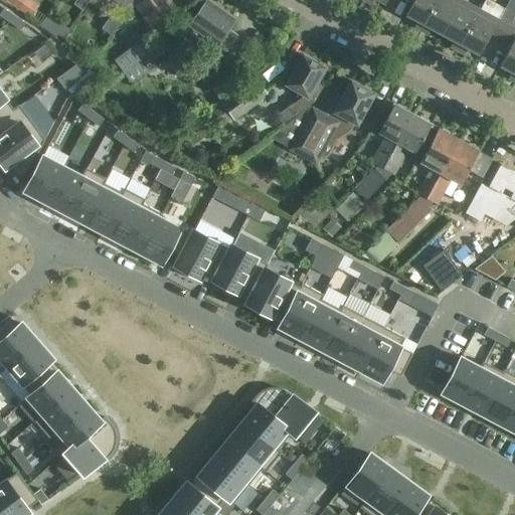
[(6,0),(6,1),(18,10),(25,0),(6,0)]
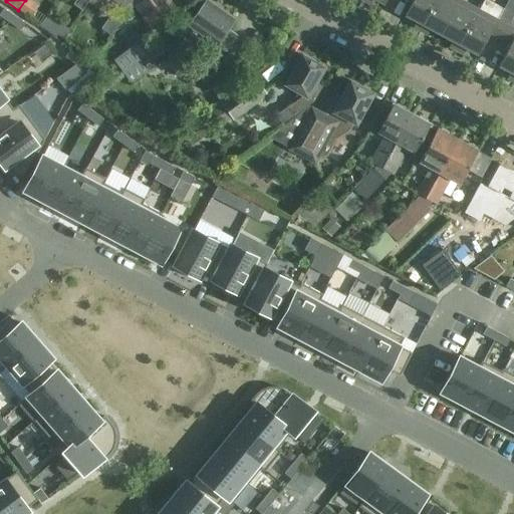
[(31,0),(25,0),(18,10),(30,18),(39,6),(31,0)]
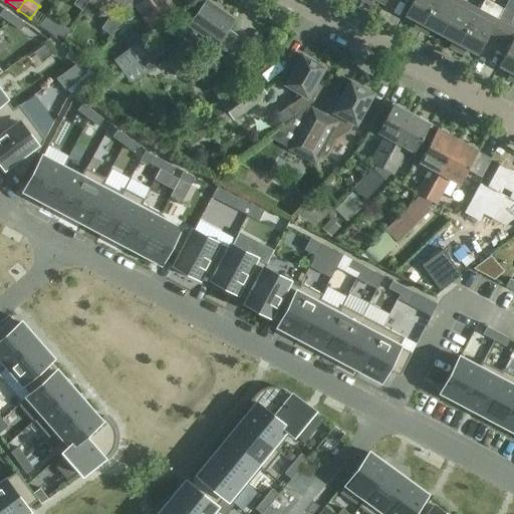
[(75,0),(73,5),(80,10),(87,0),(75,0)]
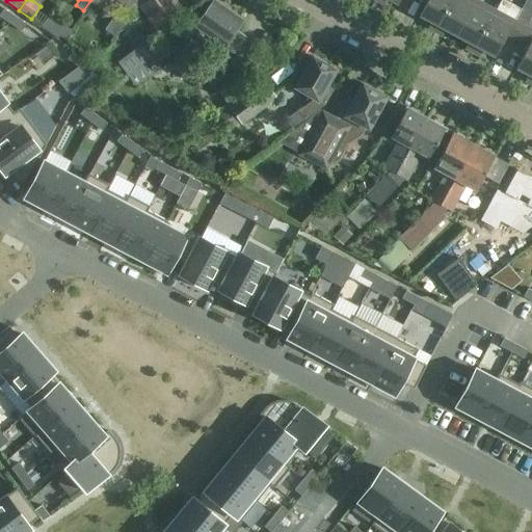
[(90,0),(83,10),(85,11),(91,2),(101,9),(106,0),(115,0),(125,6),(128,0),(90,0)]
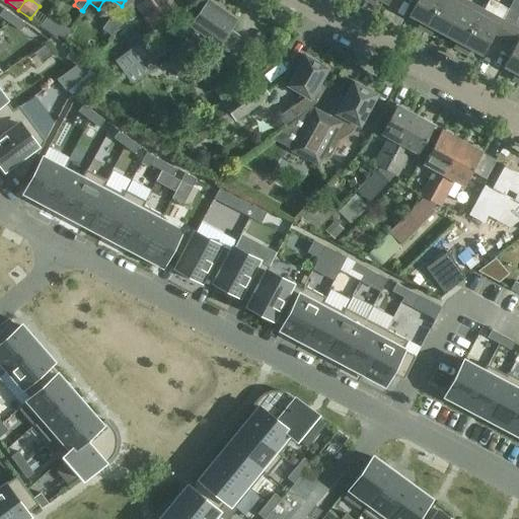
[(144,18),(166,0),(143,0),(135,6),(144,18)]
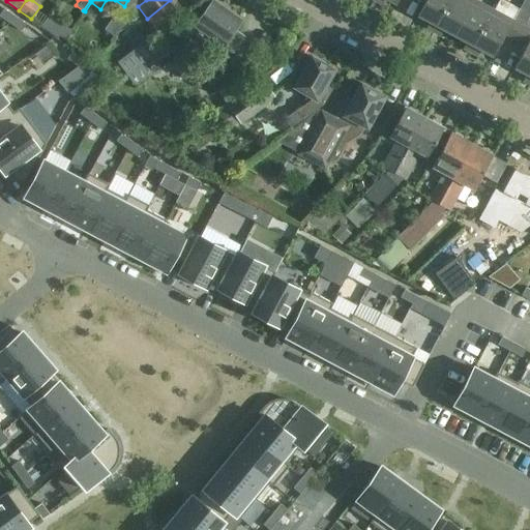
[(160,52),(145,63),(152,74),(153,72),(204,34),(223,48),(223,47),(232,54),(244,37),(234,30),(241,21),(212,0),(194,27),(160,52)]
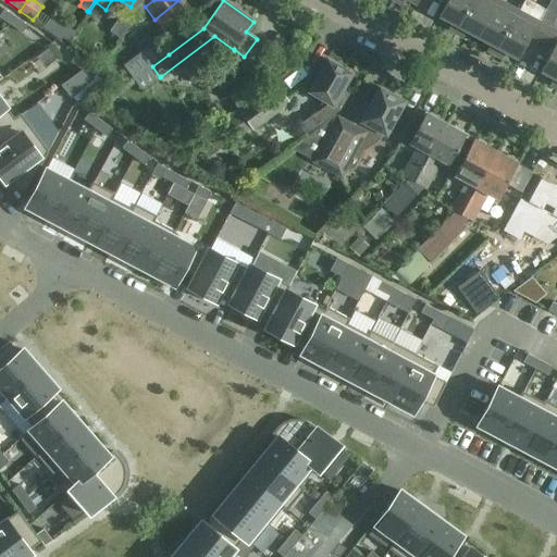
[(193,14),(183,0),(178,0),(155,20),(165,34),(193,14)]
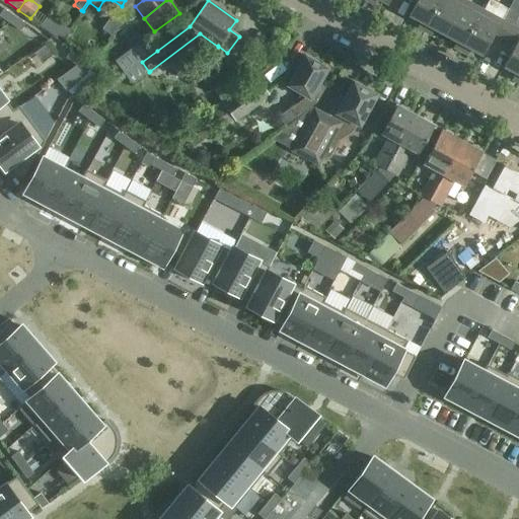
[(417,0),(409,16),(420,22),(417,28),(419,28),(424,31),(441,0),(417,0)]
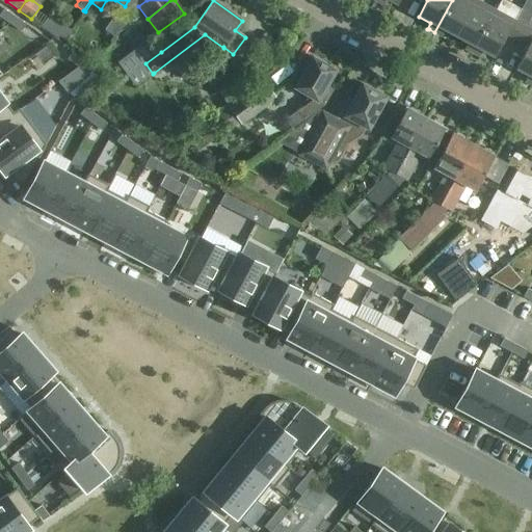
[(445,31),(456,37),(476,0),(452,0),(434,32),(442,36),(445,31)]
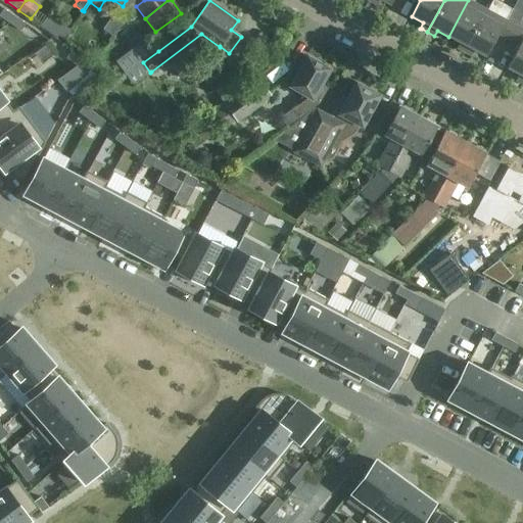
[(470,0),(468,0),(448,37),(460,42),(457,48),(464,52),(487,9),(470,0)]
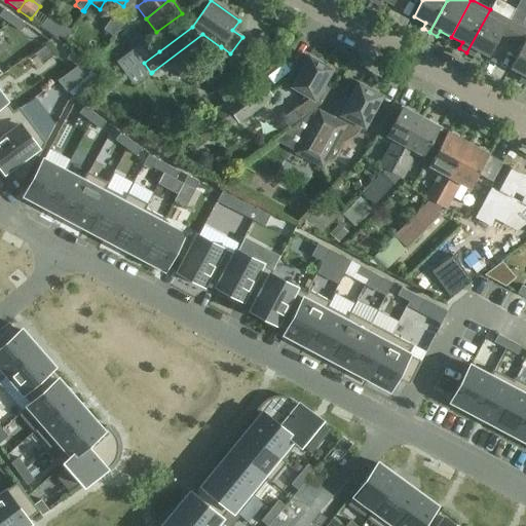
[(525,0),(520,0),(510,20),(521,26),(525,13),(525,0)]
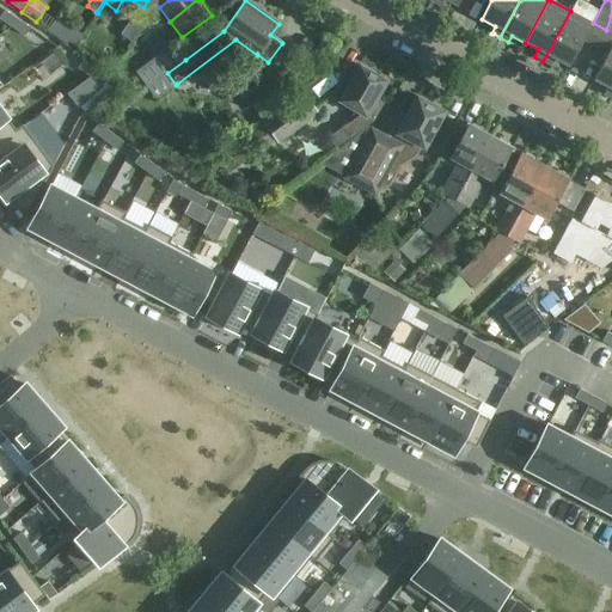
[(5,11),(0,17),(0,19),(12,28),(17,19),(5,11)]
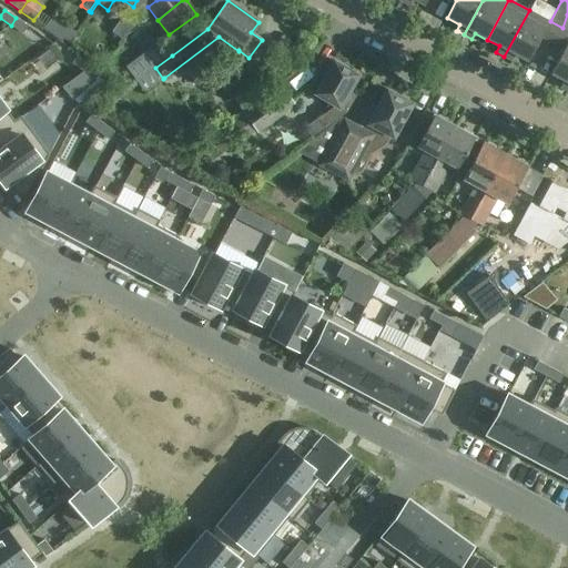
[(560,28),(529,10),(504,57),(511,61),(515,54),(528,61),(541,37),(553,43),(560,28)]
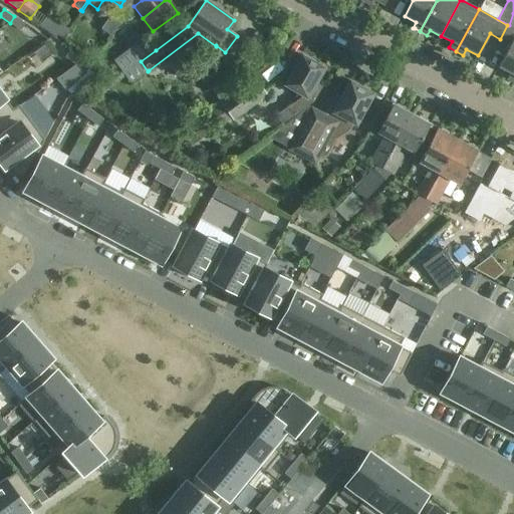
[(14,16),(10,23),(20,30),(25,23),(14,16)]
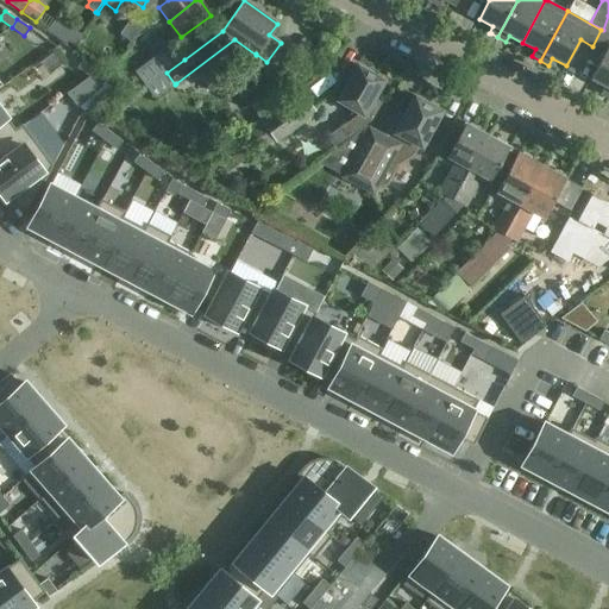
[(68,29),(55,19),(48,30),(61,39),(68,29)]
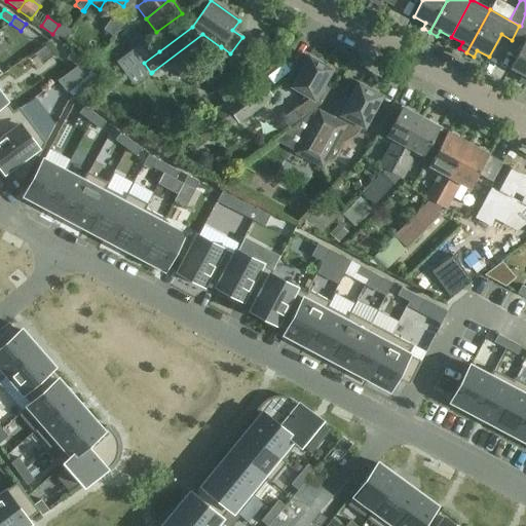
[(525,84),(525,83),(525,29),(519,26),(512,40),(522,45),(510,68),(522,75),(519,80),(525,84)]
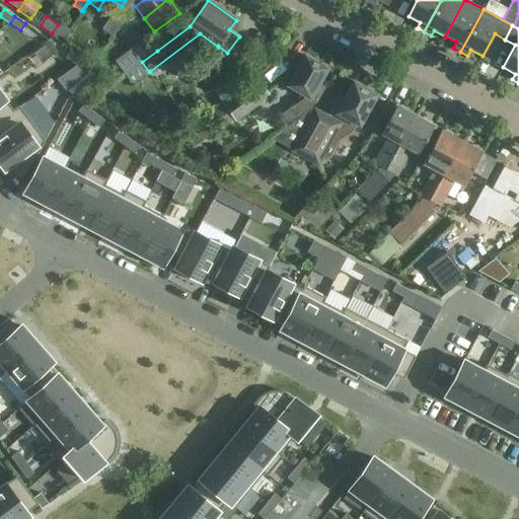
[(70,51),(66,58),(76,65),(81,58),(70,51)]
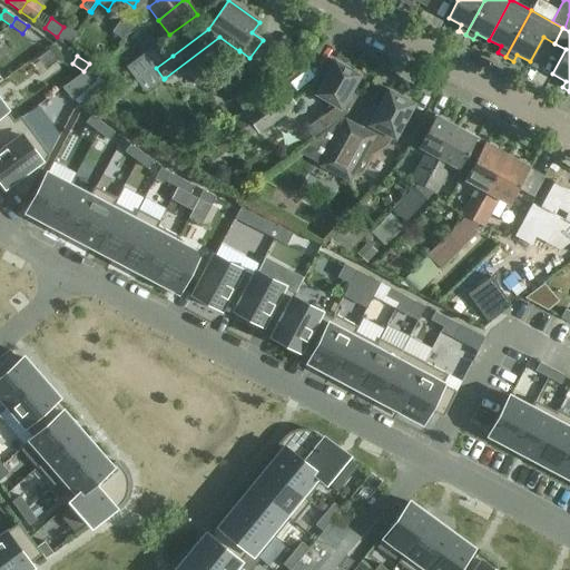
[(360,76),(334,61),(315,94),(335,105),(317,118),(320,120),(310,127),(315,136),(326,128),(326,129),(347,114),(357,96),(351,92),(360,76)]
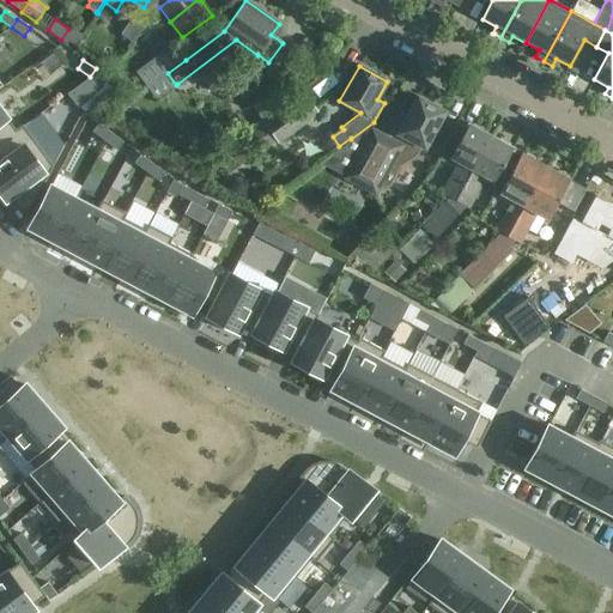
[(268,119),(265,122),(280,143),(319,114),(303,93),(268,119)]
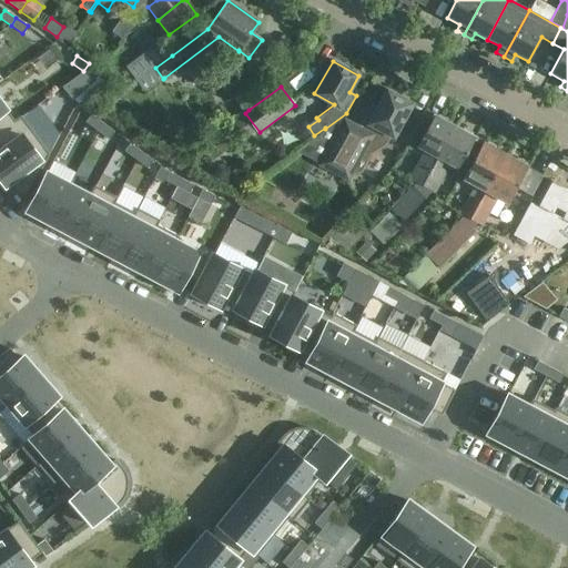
[(344,120),(320,164),(347,180),(352,173),(355,174),(362,172),(372,154),(386,146),(391,137),(393,138),(412,104),(387,90),(376,109),(372,105),(359,129),(344,120)]
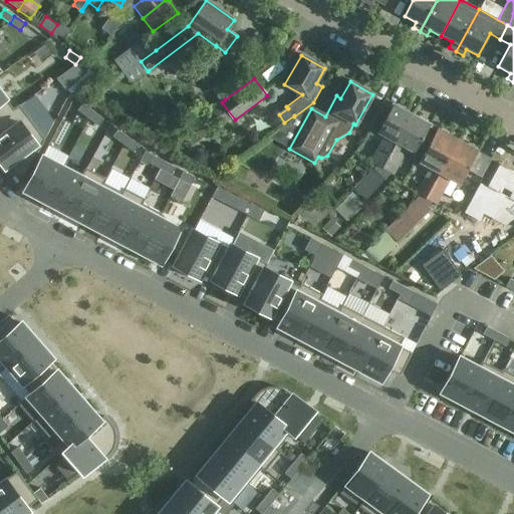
[(0,91),(0,119),(19,105),(13,109),(0,91)]
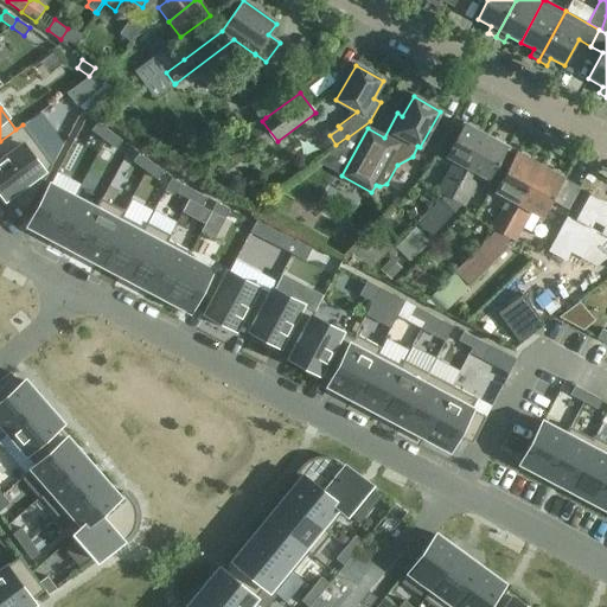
[(0,159),(0,160),(0,192),(5,199),(10,197),(24,218),(52,165),(64,144),(40,112),(23,125),(0,141),(0,159)]
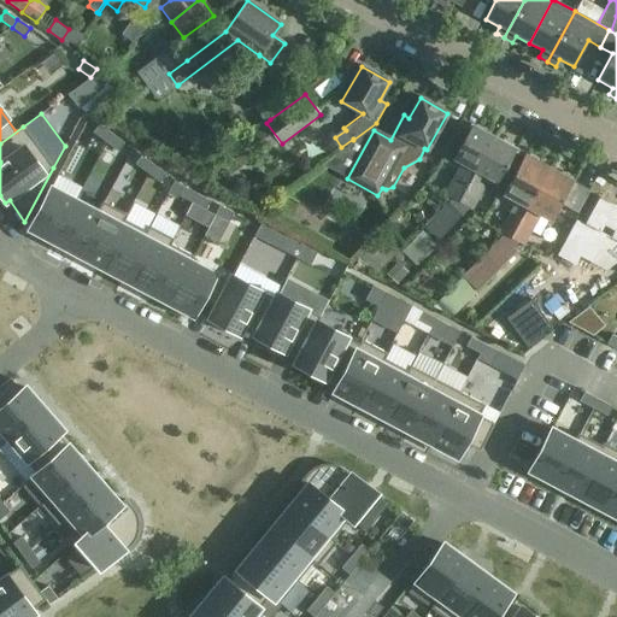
[(100,124),(93,133),(106,141),(112,133),(100,124)]
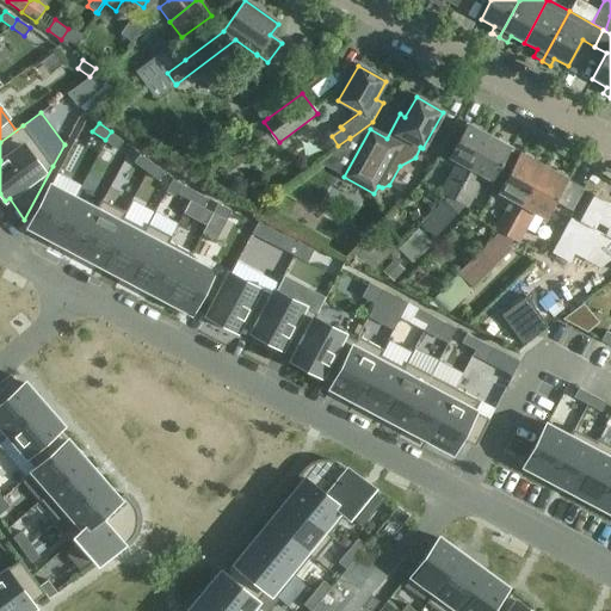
[(457,162),(440,193),(455,201),(489,137),(467,124),(449,158),(457,162)]
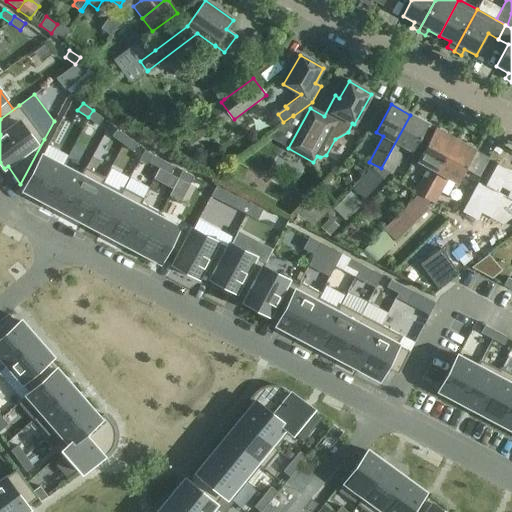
[(93,110),(88,117),(98,125),(103,118),(93,110)]
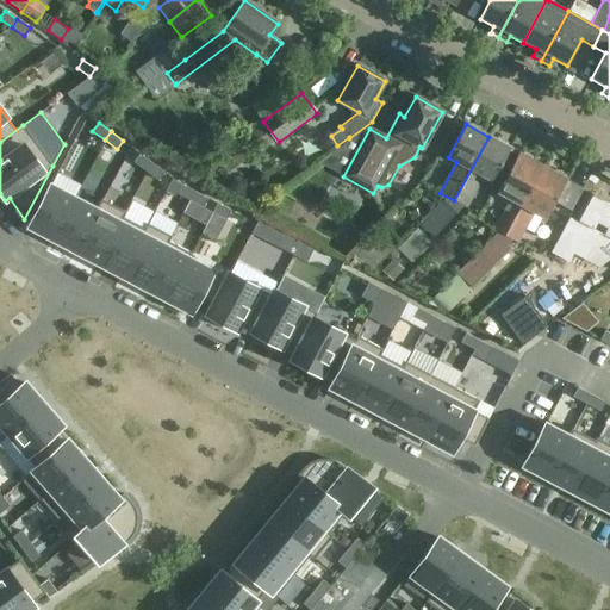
[(489,137),(454,200),(466,207),(484,176),(492,181),(510,149),(489,137)]
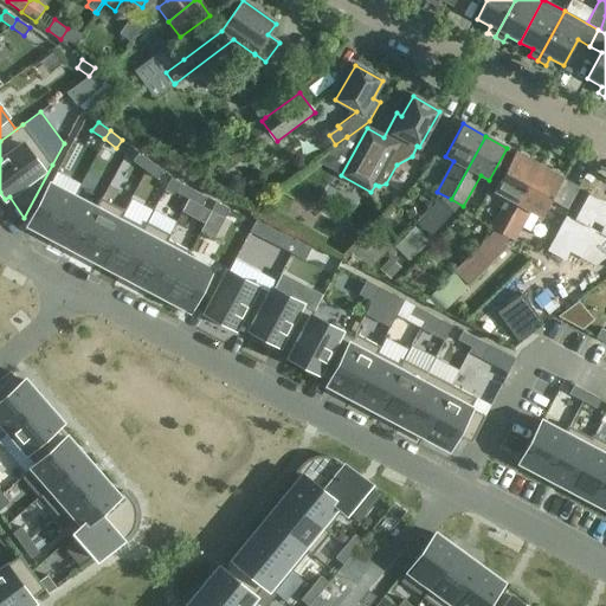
[(502,208),(492,227),(496,230),(502,233),(519,205),(535,172),(540,165),(515,152),(503,173),(494,191),(507,199),(502,208)]
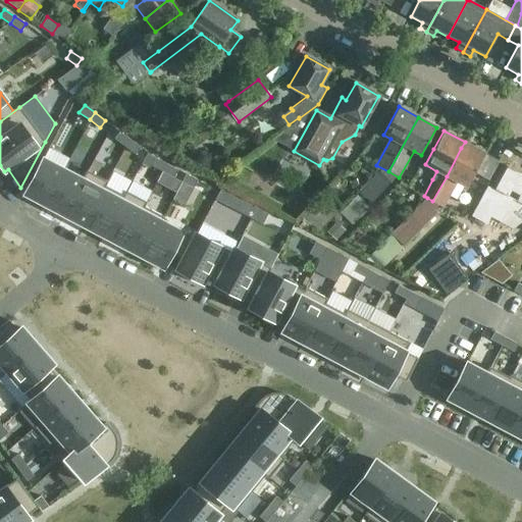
[(120,132),(115,139),(125,146),(131,139),(120,132)]
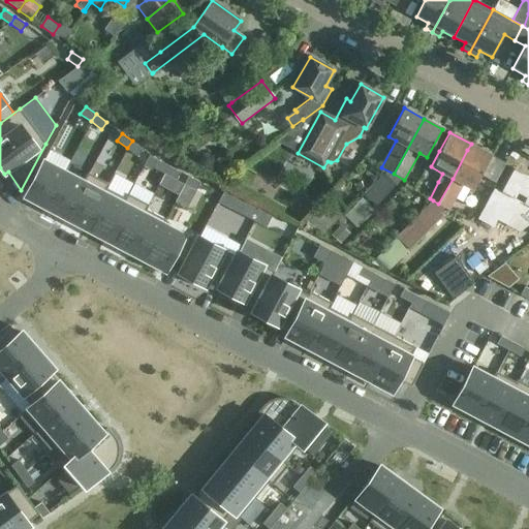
[(132,141),(127,148),(137,156),(143,149),(132,141)]
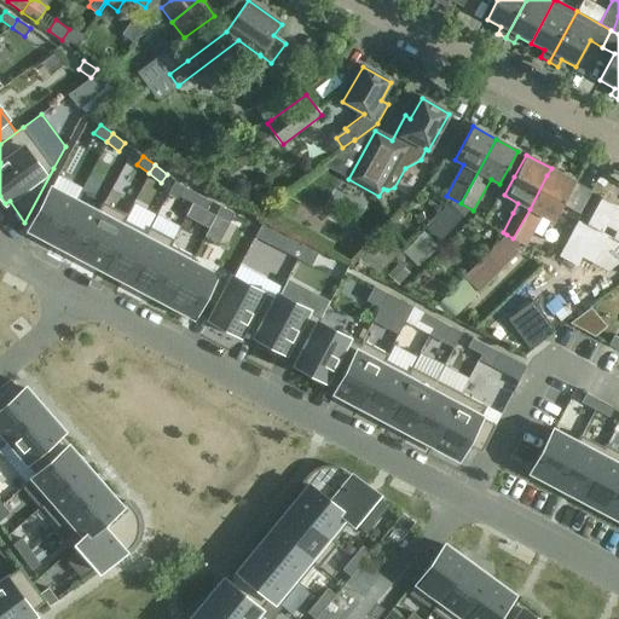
[(507,235),(464,278),(479,293),(520,253),(514,248),(520,242),(525,244),(534,225),(539,214),(553,221),(563,203),(574,181),(551,168),(547,175),(530,209),(513,238),(507,235)]
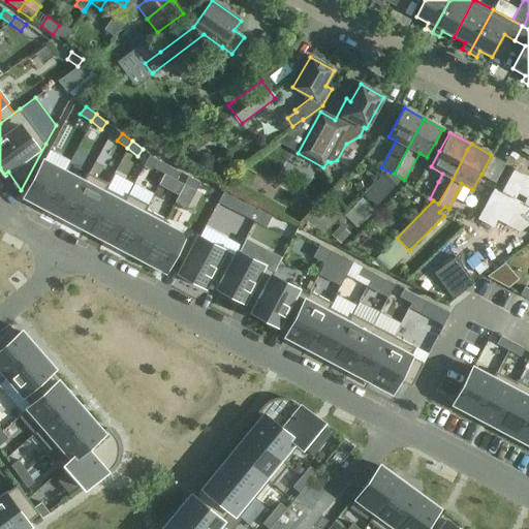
[(43,161),(24,197),(45,209),(64,173),(70,160),(50,149),(43,161)]
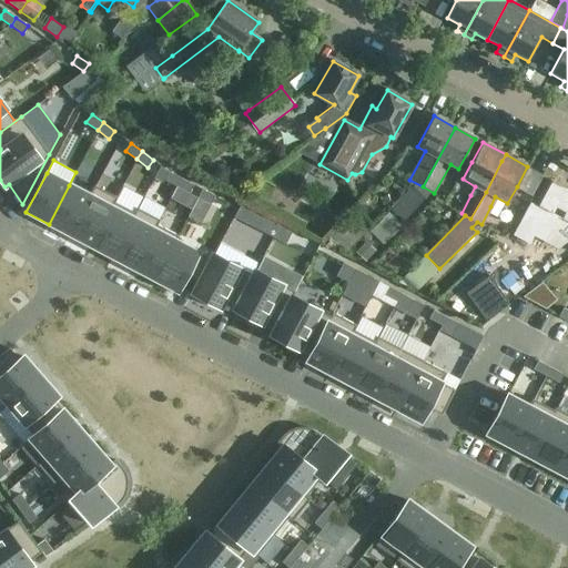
[(169,171),(164,180),(178,186),(182,178),(169,171)]
